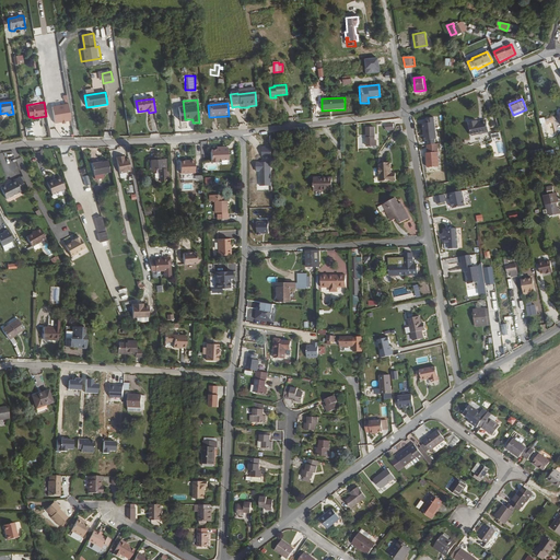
[(70,121),(69,109),(53,112),(55,124),(61,123),(62,125),(65,124),(65,123),(70,121)]
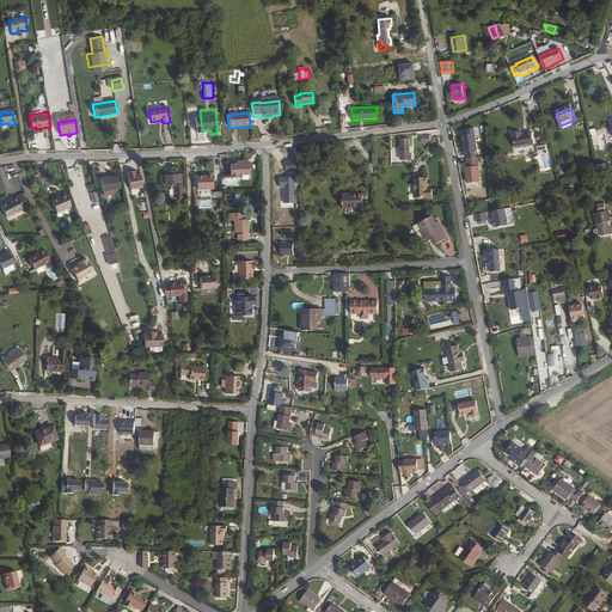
[(467,153),(469,159),(477,158),(476,152),(478,152),(475,128),(467,129),(467,134),(463,135),(465,154),(467,153)]
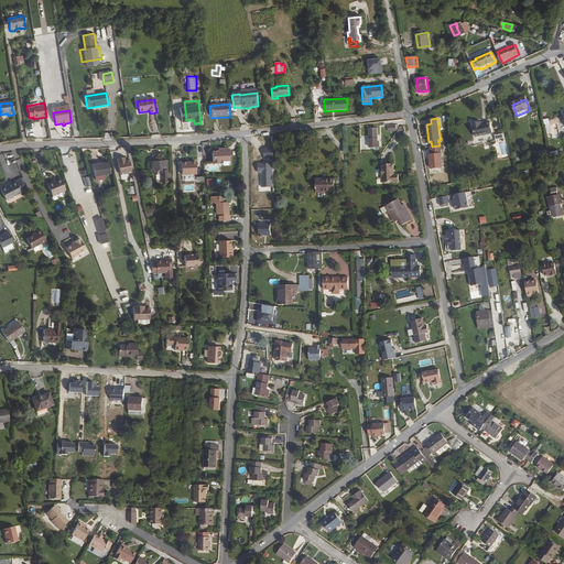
[(479,121),(473,122),(476,136),(494,132),(491,121),(483,123),(479,123),(479,121)]
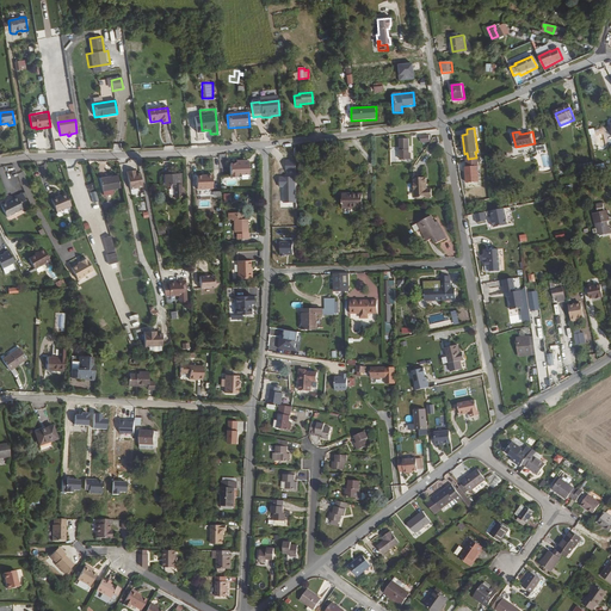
[(400,139),(401,159),(412,159),(411,155),(409,155),(409,152),(409,139),(400,139)]
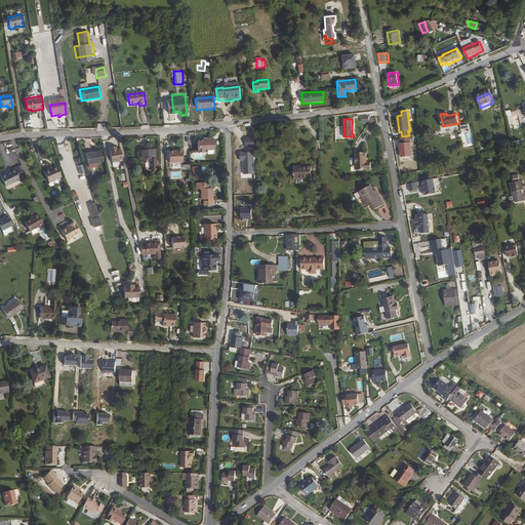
[(400,145),(399,145),(400,157),(411,156),(409,135),(402,136),(399,136),(400,145)]
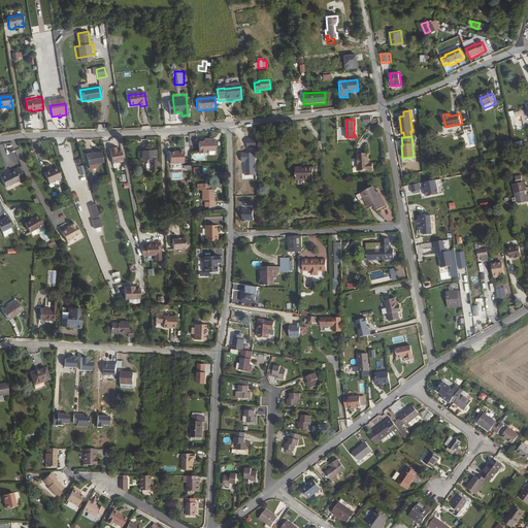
[(204,142),(199,142),(199,154),(205,154),(204,152),(215,151),(215,139),(209,140),(209,142),(204,142)]
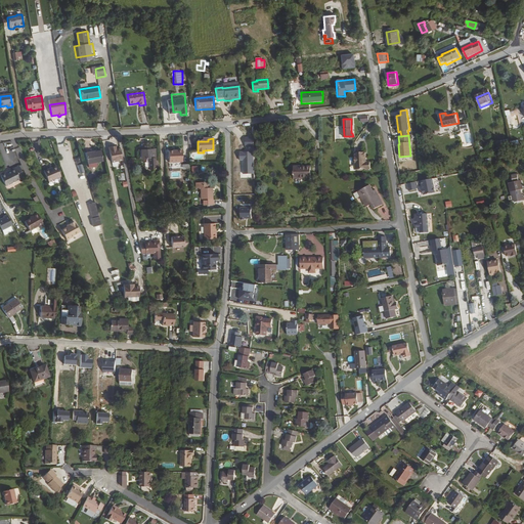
[(112,163),(123,161),(120,148),(117,148),(114,149),(114,146),(108,147),(112,163)]
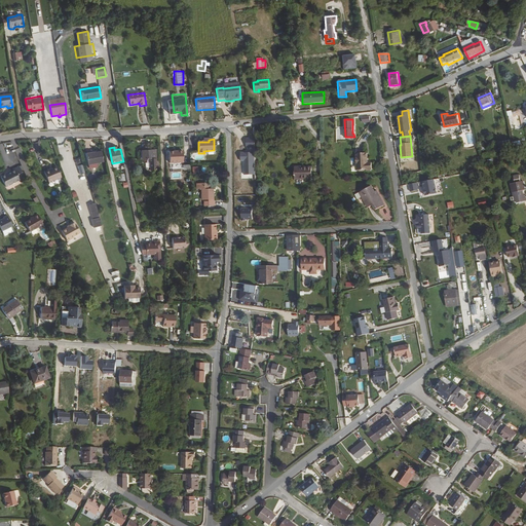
[(156,171),(155,151),(150,151),(147,151),(142,151),(142,159),(149,159),(149,171),(156,171)]
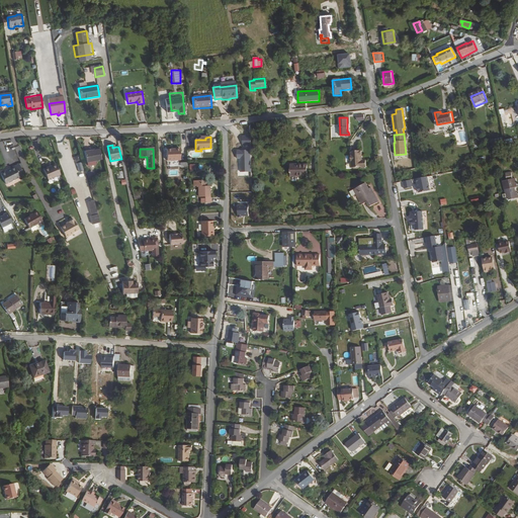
[(179,149),(166,150),(167,161),(180,160),(179,149)]
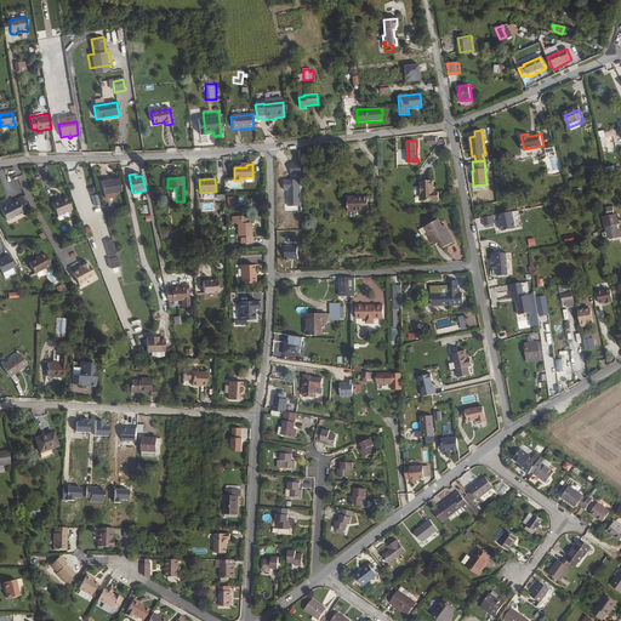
[(123,191),(120,180),(101,183),(104,194),(123,191)]
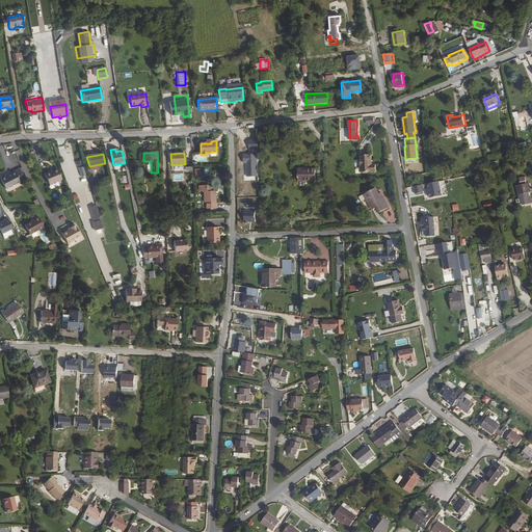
[(372,155),(361,156),(361,160),(360,160),(358,161),(358,165),(361,166),(362,173),(363,173),(364,174),(368,174),(369,173),(371,171),(375,171),(376,171),(376,165),(371,165),(371,162),(372,162),(372,155)]
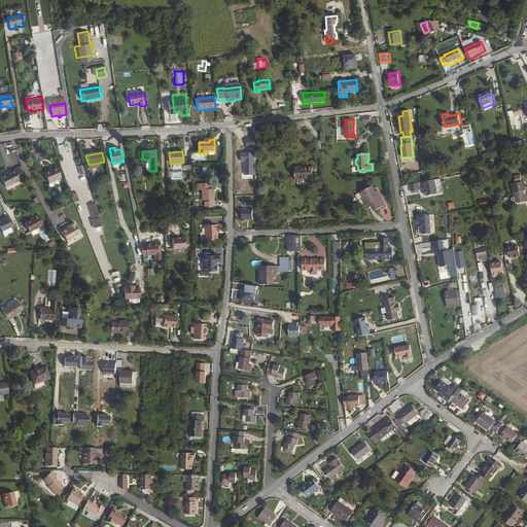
[(5,175),(1,177),(6,186),(20,180),(25,177),(19,167),(10,171),(10,172),(5,175)]
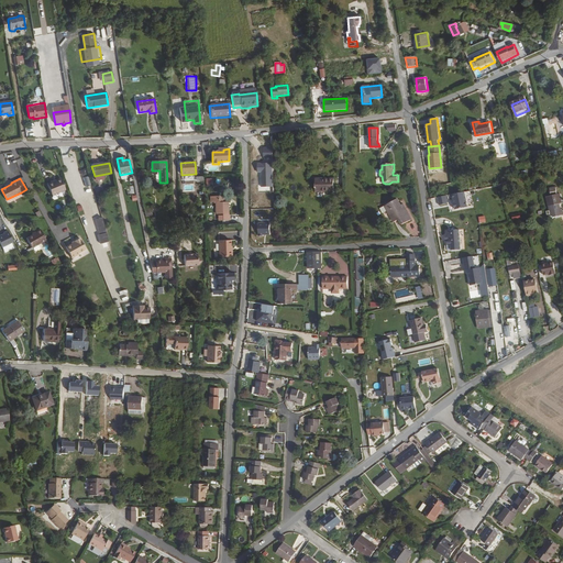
[(335,191),(335,179),(317,179),(317,191),(335,191)]
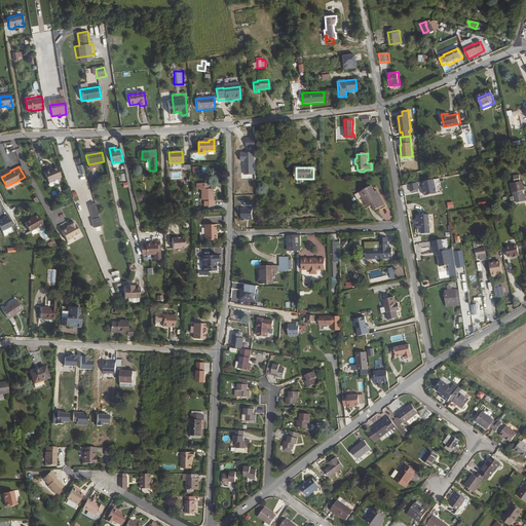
[(59,168),(50,172),(49,171),(45,172),(49,183),(62,178),(59,168)]
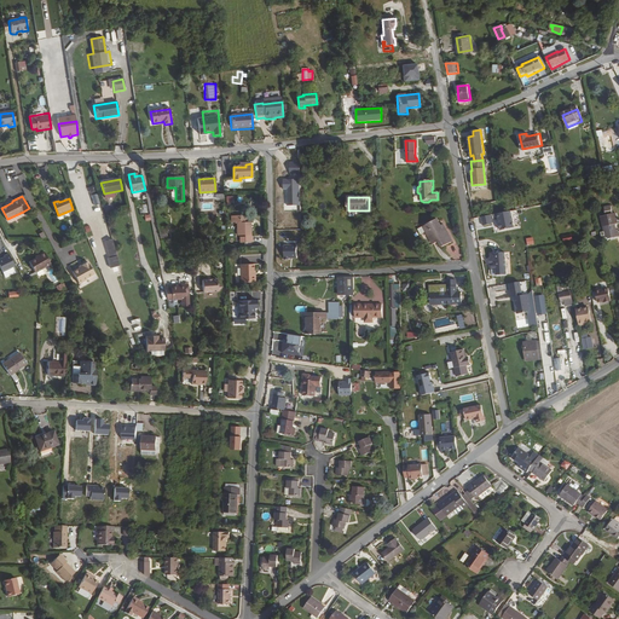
[(601,233),(602,236),(605,236),(606,237),(614,235),(612,225),(618,224),(615,214),(613,214),(611,206),(603,208),(606,215),(601,217),(605,232),(601,233)]
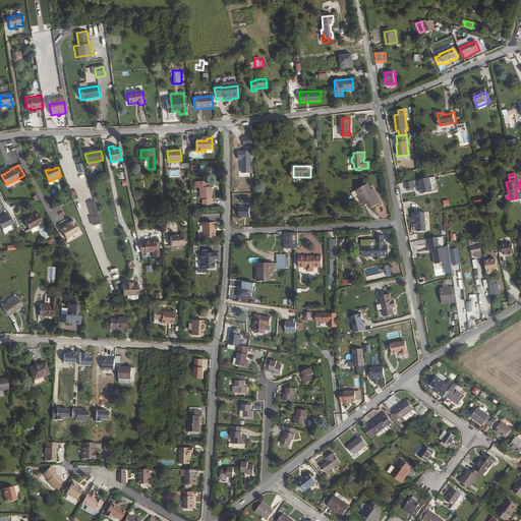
[(429,178),(419,180),(420,187),(419,187),(420,193),(421,193),(432,191),(429,178)]
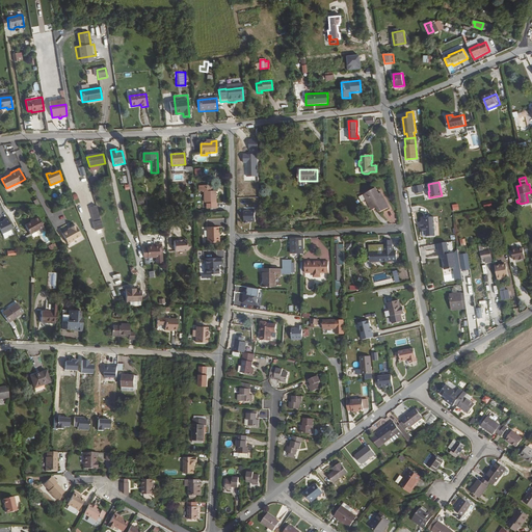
[(422,185),(414,186),(416,194),(423,192),(422,185)]
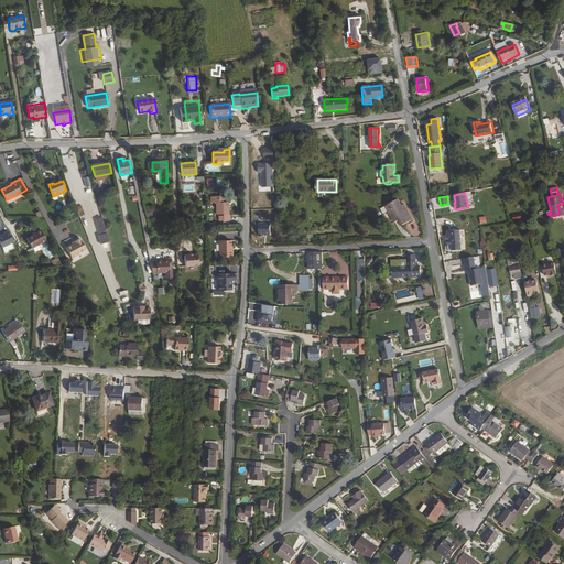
[(219,202),(218,197),(210,197),(210,202),(217,202),(216,214),(228,213),(228,202),(219,202)]
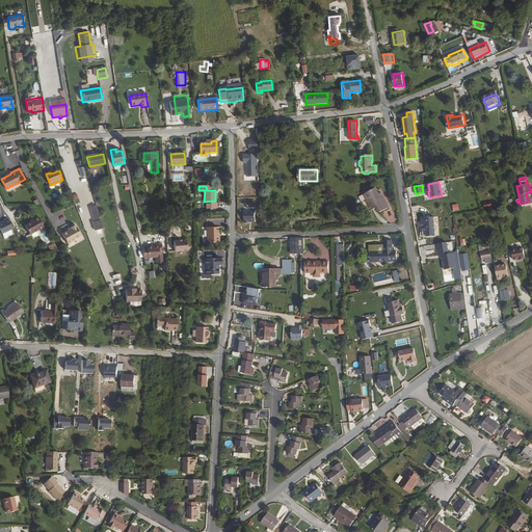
[(378,194),(375,189),(364,194),(373,210),(378,208),(380,213),(388,209),(382,198),(384,197),(381,192),(378,194)]
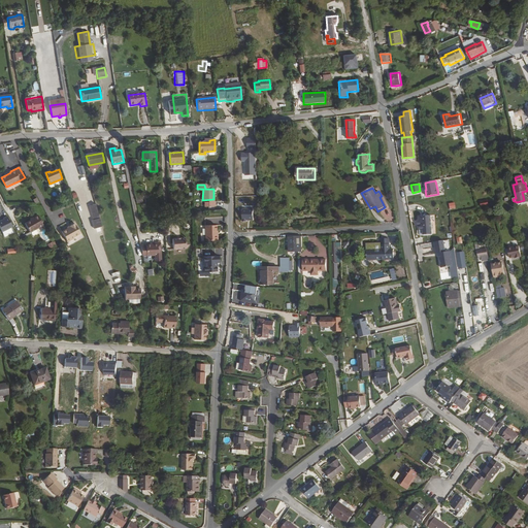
[(102,226),(96,204),(90,206),(94,220),(91,221),(94,229),(102,226)]
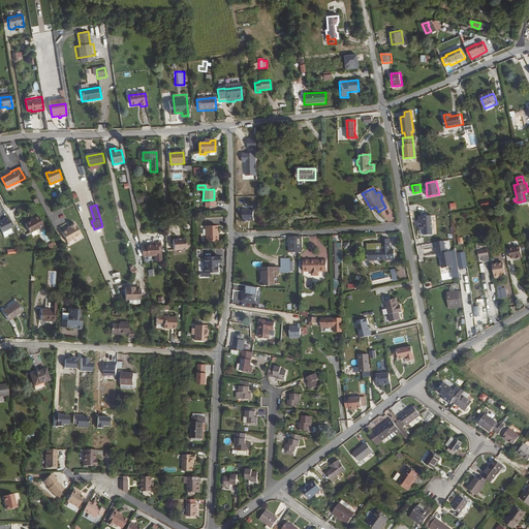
[(42,225),(37,215),(32,218),(33,219),(30,220),(25,223),(29,232),(42,225)]
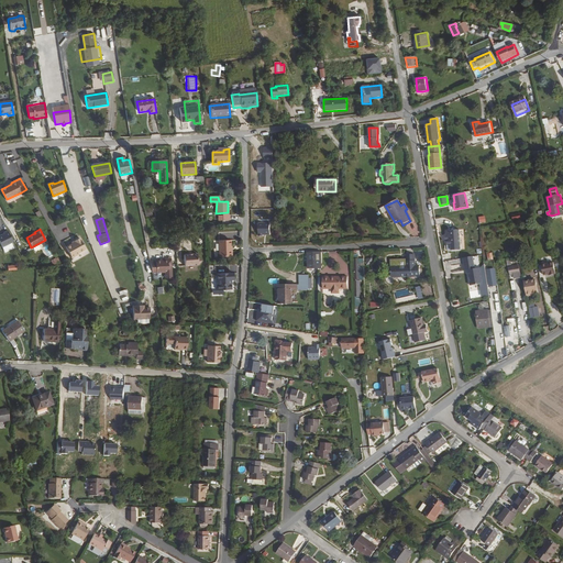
[(446,241),(448,245),(461,243),(459,229),(445,230),(446,234),(446,241)]
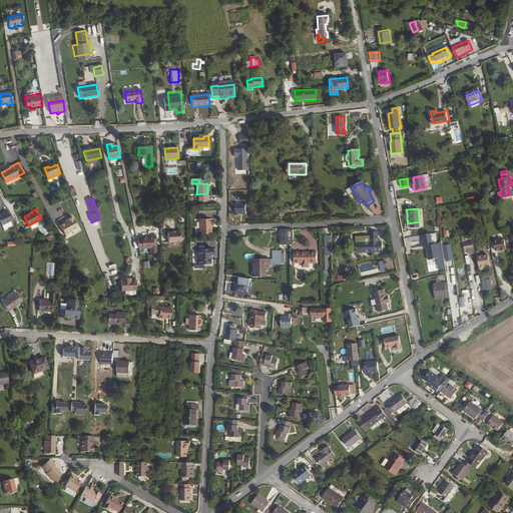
[(0,212),(0,218),(3,229),(10,227),(8,222),(13,220),(10,210),(0,212)]
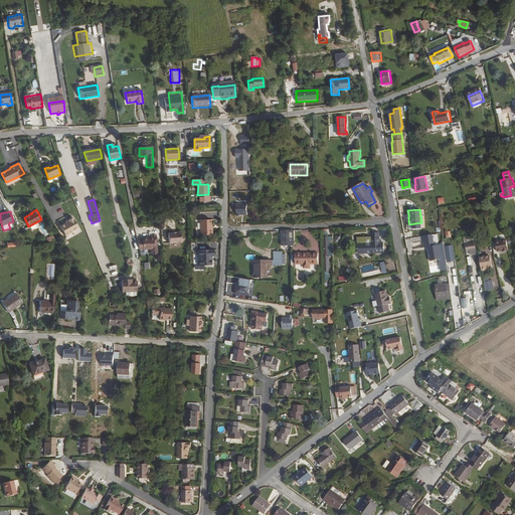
[(66,223),(60,226),(66,236),(72,232),(71,231),(78,227),(73,219),(72,218),(68,220),(68,221),(66,223)]
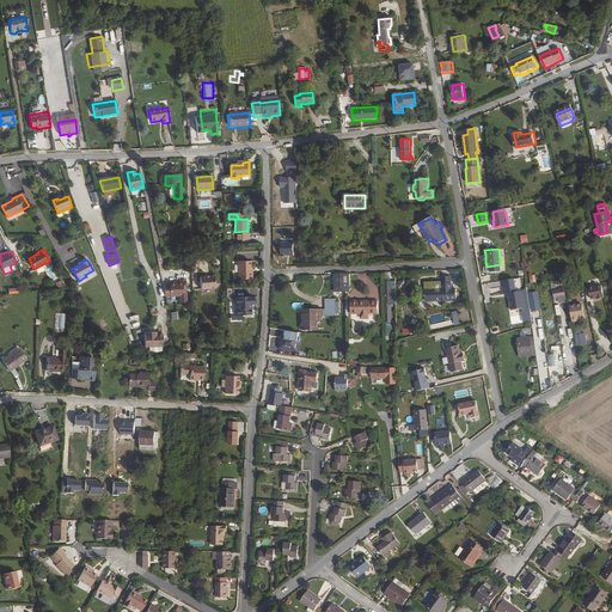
[(251,273),(251,262),(238,262),(239,280),(252,280),(252,273),(251,273)]
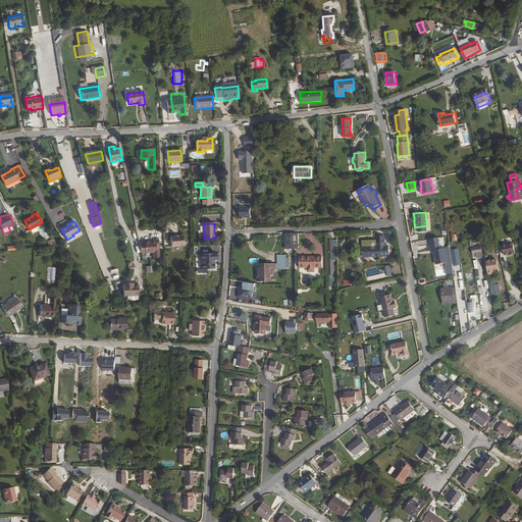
[(298,235),(285,235),(286,250),(294,250),(298,249),(298,235)]
